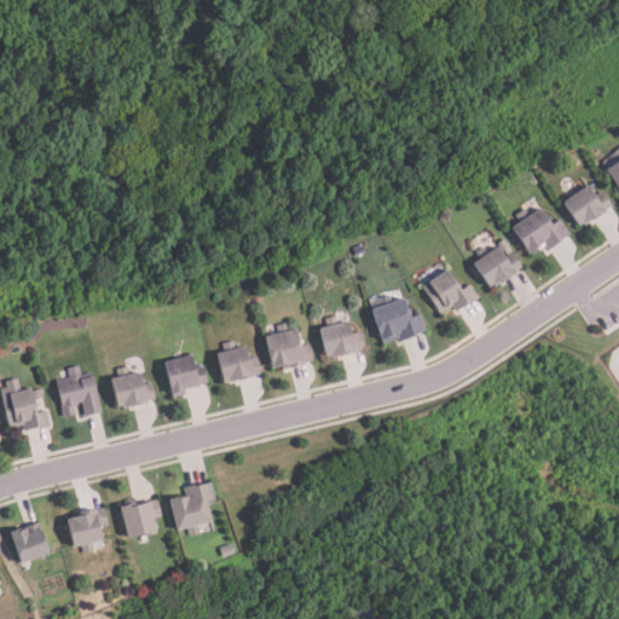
[(618,194),(602,168),(615,160),(613,155),(618,150),(618,194)]
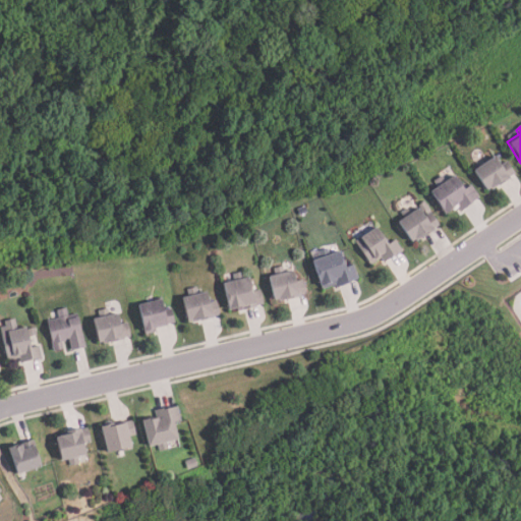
[(515,175),(493,189),(491,188),(485,192),(471,170),(486,161),(482,155),(488,150),(500,166),(507,161),(515,175)]
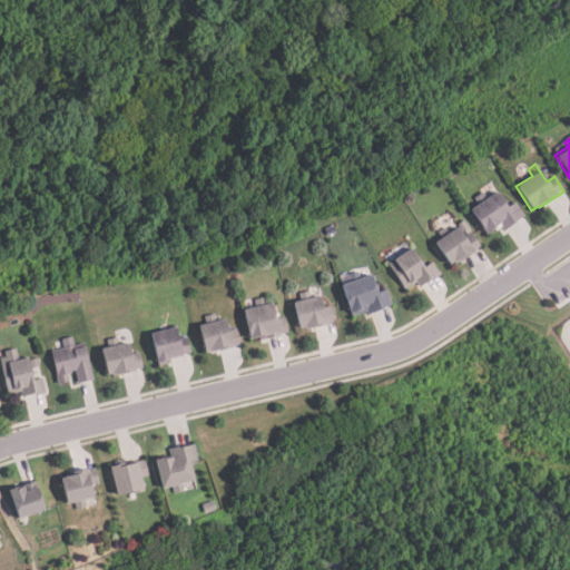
[(495,193),(485,199),(481,194),(474,198),(479,205),(470,210),(485,235),(494,229),(493,227),(499,224),(503,232),(526,217),(516,203),(505,209),(495,193)]
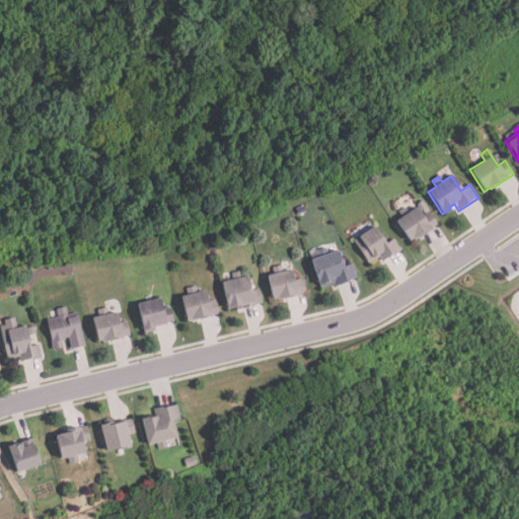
[(305,211),(298,214),(296,210),(303,206),(305,211)]
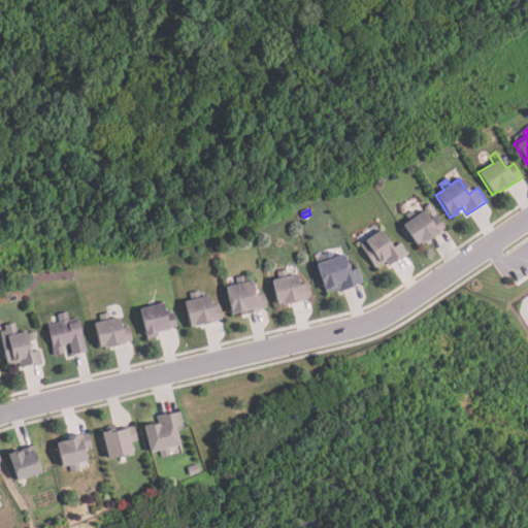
[(424,211),(430,220),(435,216),(443,227),(437,232),(439,233),(428,242),(425,238),(416,244),(402,227),(407,223),(404,219),(411,212),(416,218),(424,211)]
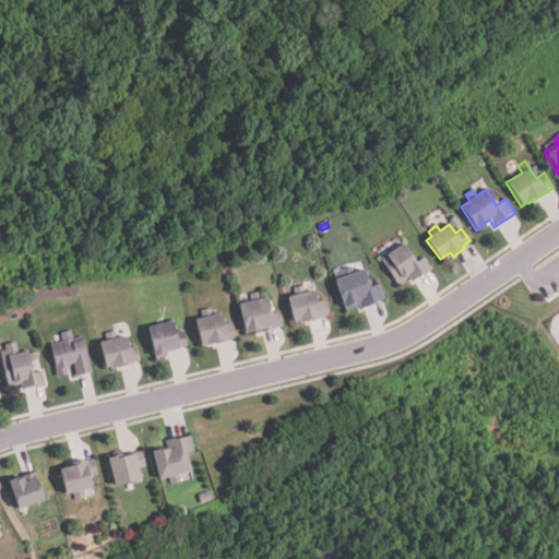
[(405,242),(417,261),(424,256),(433,268),(414,282),(409,276),(397,285),(380,261),(405,242)]
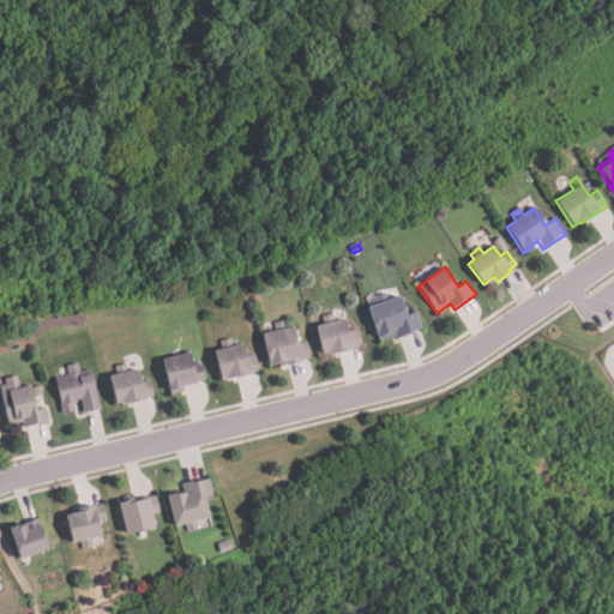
[(399,296),(407,315),(415,313),(421,332),(396,341),(395,336),(377,342),(366,308),(375,305),(373,298),(384,294),(386,301),(399,296)]
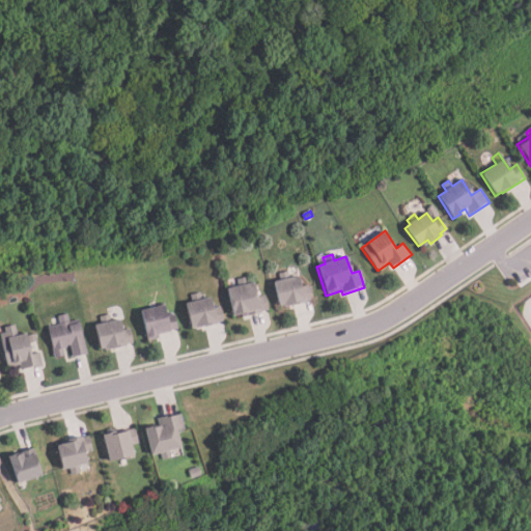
[(299,276),(303,288),(308,286),(312,300),(305,302),(305,303),(291,307),(290,304),(280,307),(273,282),(279,280),(277,273),(286,271),(288,278),(299,276)]
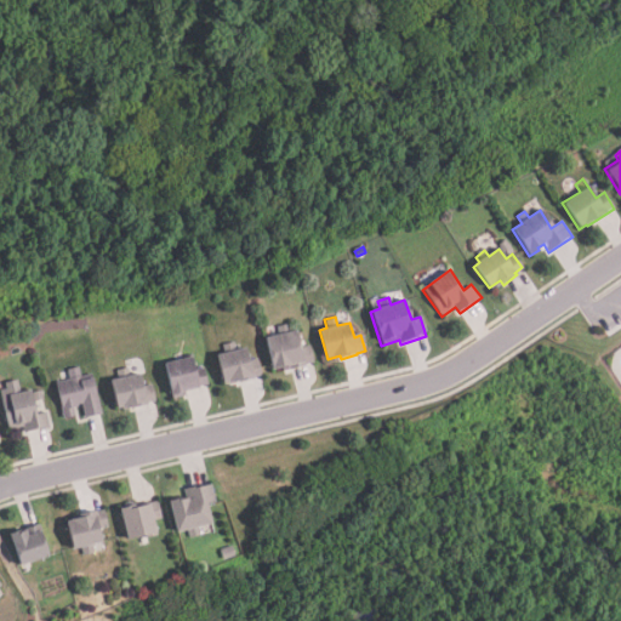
[(266,340),(272,370),(283,368),(284,372),(306,366),(306,365),(314,364),(311,346),(300,349),(296,332),(290,335),(288,325),(279,328),(281,336),(266,340)]
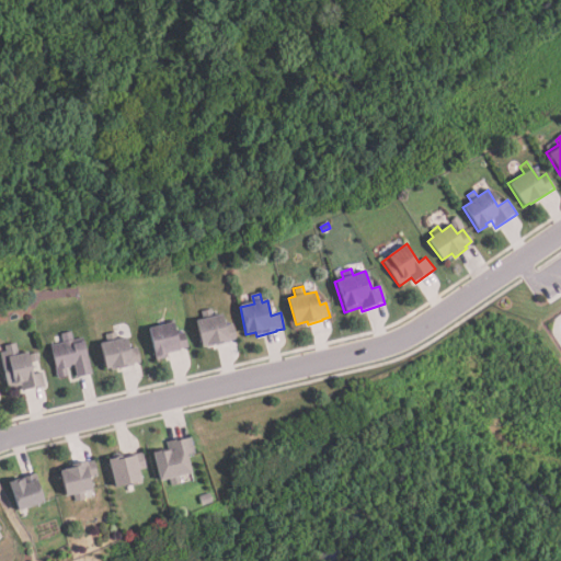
[(222,315),(226,328),(232,325),(236,338),(229,340),(229,342),(215,346),(214,343),(202,346),(194,321),(201,319),(198,313),(209,310),(212,318),(222,315)]
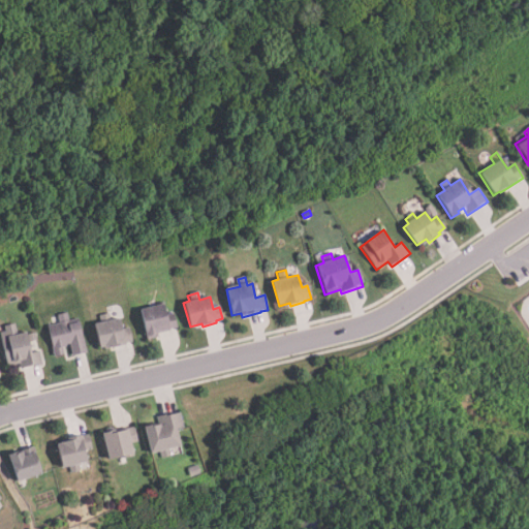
[(165,316),(163,305),(139,311),(146,340),(159,337),(158,334),(178,329),(175,314),(165,316)]
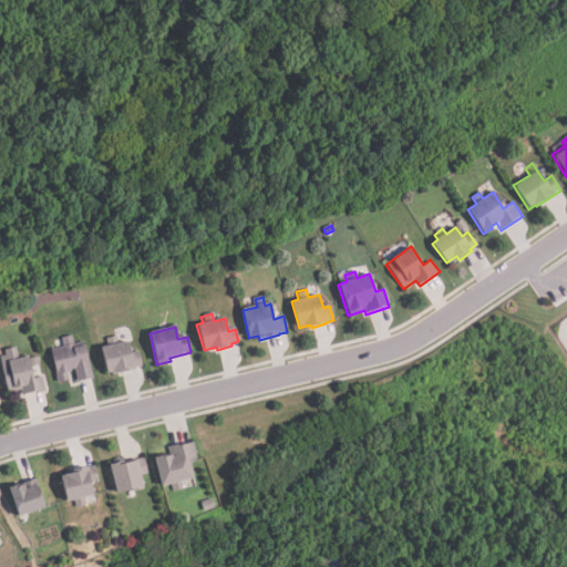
[(94,378),(80,382),(76,368),(71,369),(72,372),(69,373),(70,380),(60,383),(51,349),(63,346),(61,338),(72,334),(74,344),(83,341),(94,378)]
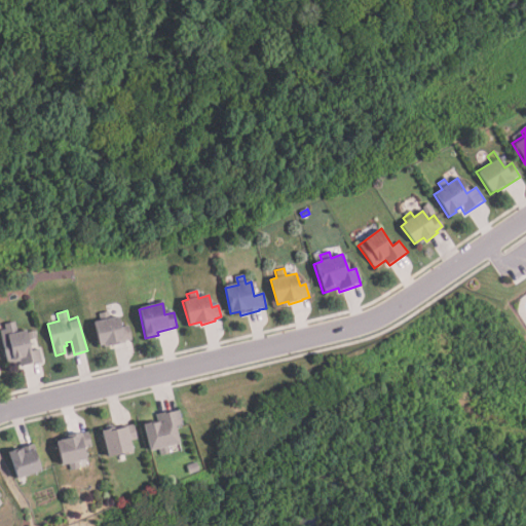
[(133,341),(111,347),(110,343),(100,346),(94,324),(101,322),(99,314),(109,312),(111,318),(120,316),(123,328),(128,327),(133,341)]
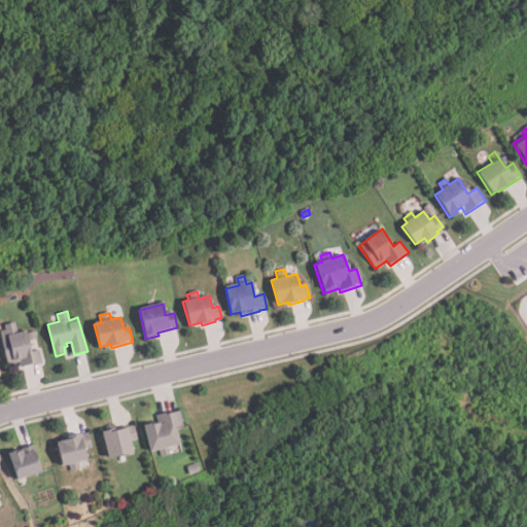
[(27,331),(32,352),(39,350),(42,363),(23,369),(21,361),(8,364),(0,332),(6,330),(5,325),(15,323),(18,334),(27,331)]
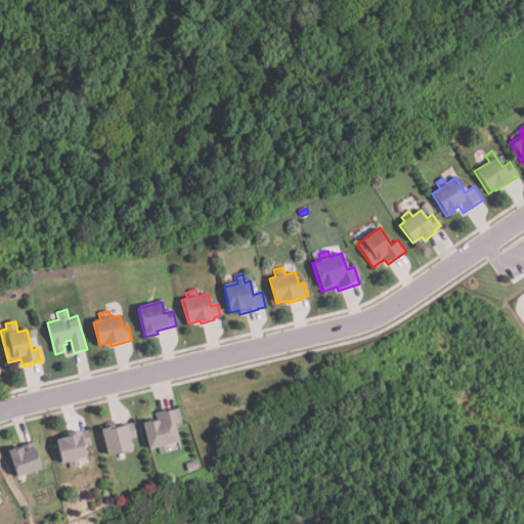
[(178,407),(181,421),(173,423),(177,441),(167,443),(169,451),(159,453),(157,445),(147,447),(142,422),(159,418),(158,411),(178,407)]
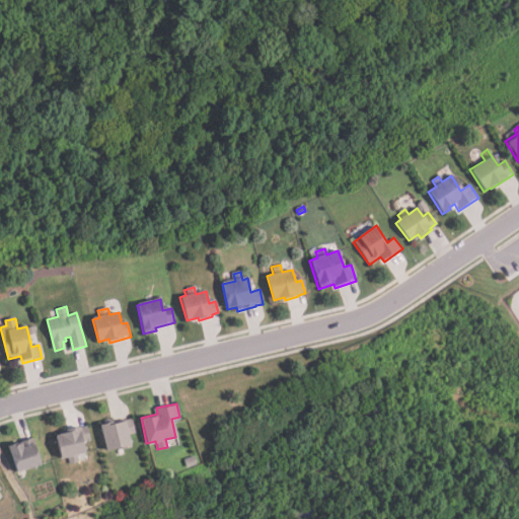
[(130,418),(134,432),(128,433),(131,445),(121,448),(120,445),(106,448),(99,424),(112,421),(112,422),(130,418)]
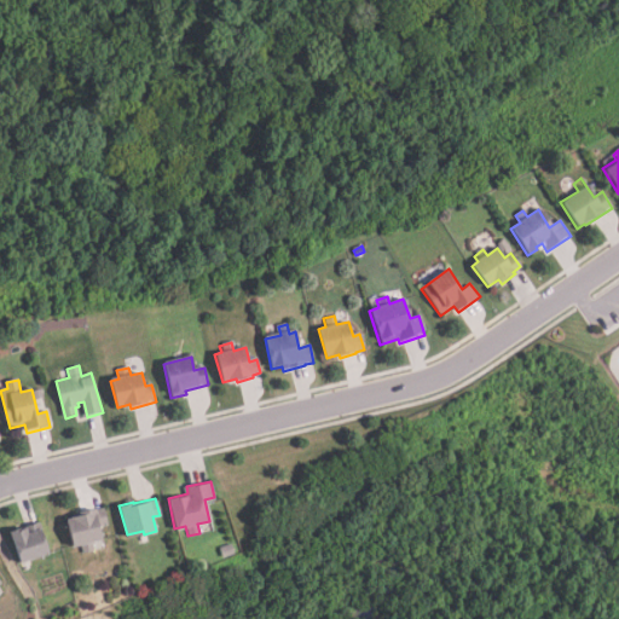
[(102,505),(106,522),(99,525),(103,537),(90,541),(92,549),(81,551),(79,543),(73,544),(65,518),(71,515),(70,512),(86,508),(86,510),(102,505)]
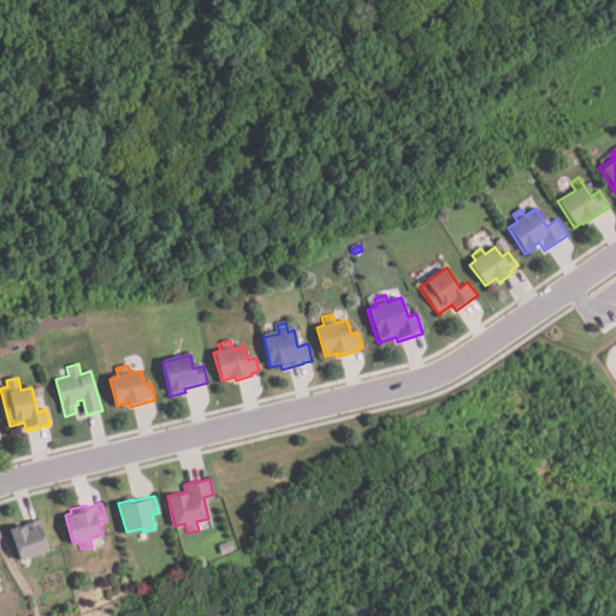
[(40,517),(49,550),(21,558),(10,527),(40,517)]
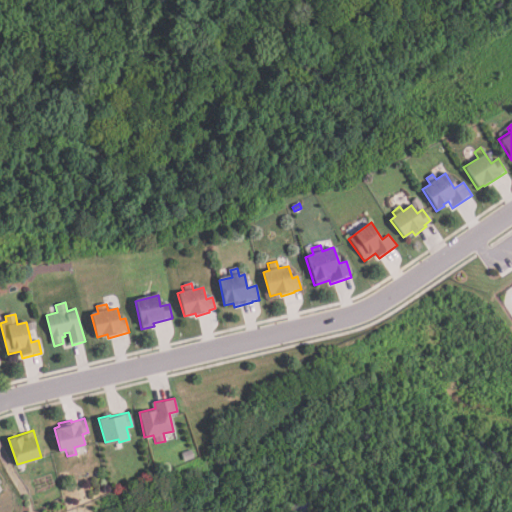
[(192,458),(182,461),(180,452),(189,449),(192,458)]
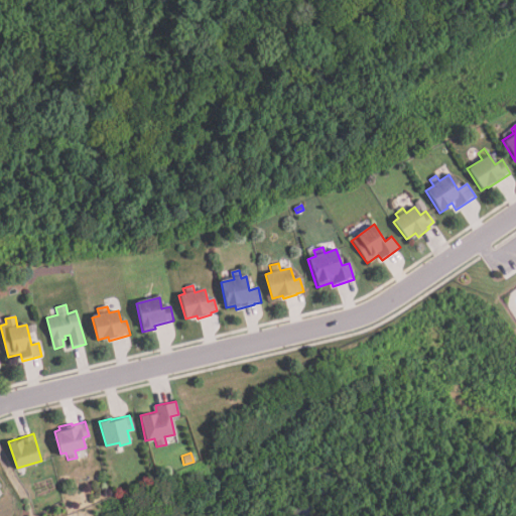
All buildings are outlined.
